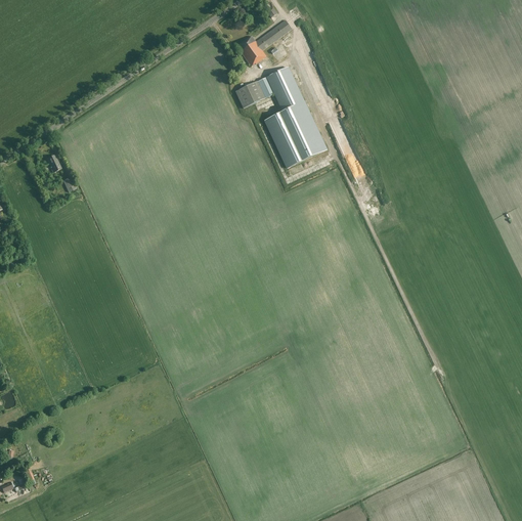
[(298,14),(294,4),(289,5),(293,16),(298,14)]
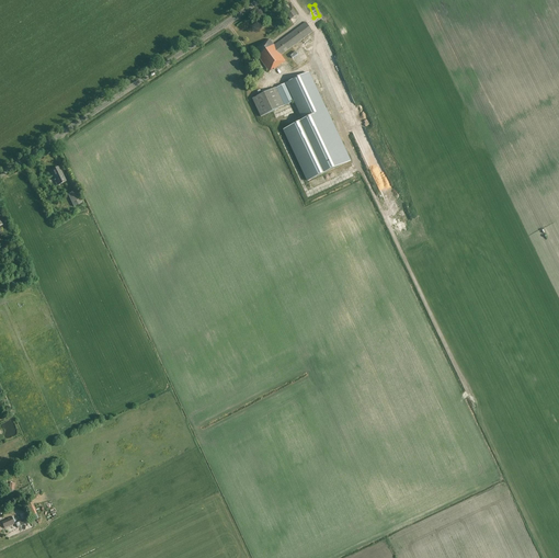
[(288,16),(294,12),(291,7),(284,11),(288,16)]
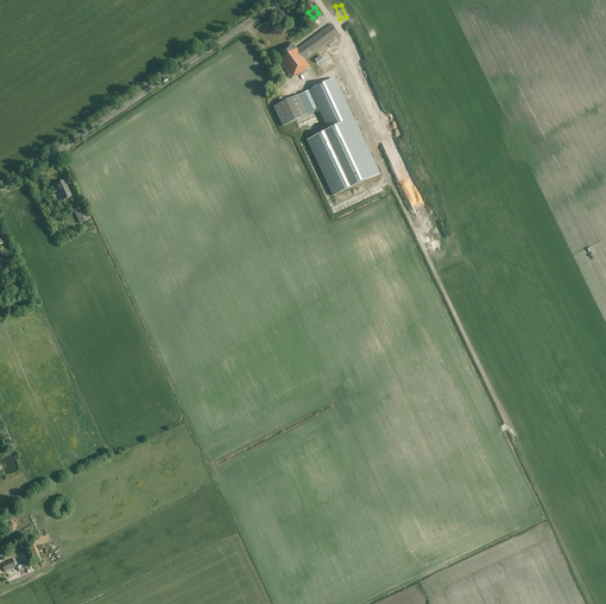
[(304,65),(308,63),(302,56),(336,31),(329,21),(295,46),(290,39),(273,51),(278,57),(277,58),(290,75),(304,64),(304,65)]
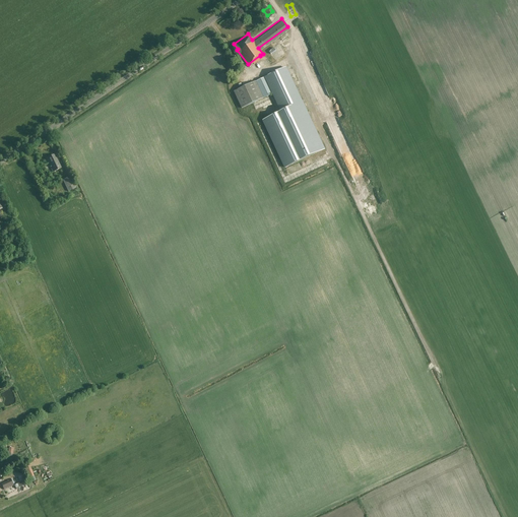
[(323,146),(284,64),(232,88),(240,106),(270,91),(278,110),(261,117),(283,165),(323,146)]
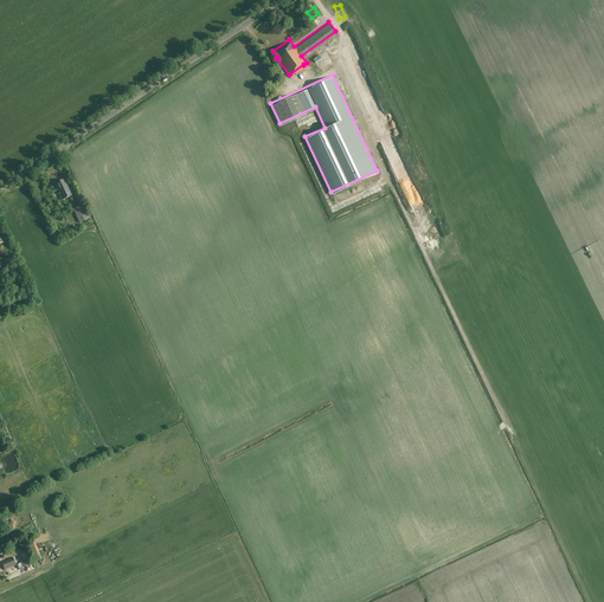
[(60,196),(69,193),(62,176),(52,181),(60,196)]
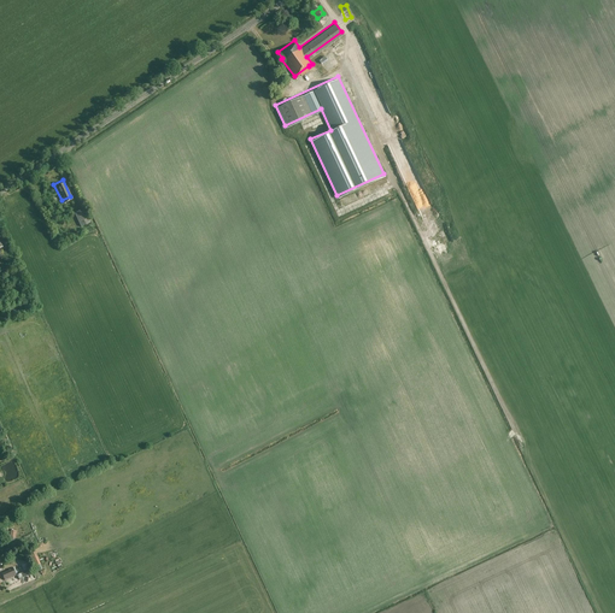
[(415,207),(421,205),(423,211),(427,210),(423,204),(427,202),(426,198),(414,204),(415,207)]
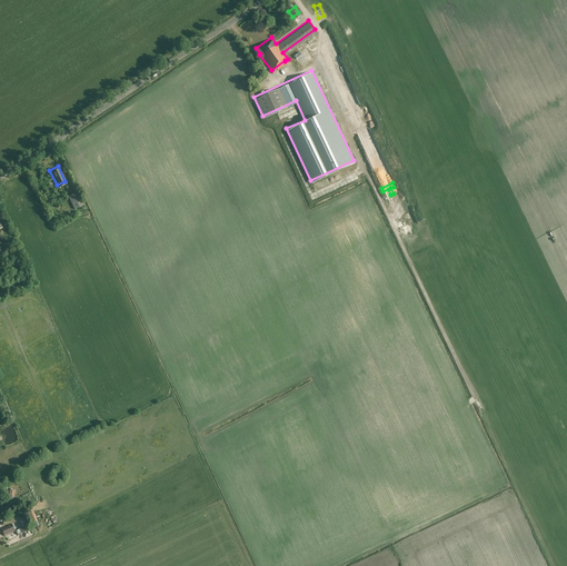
[(81,202),(76,189),(67,194),(73,206),(81,202)]
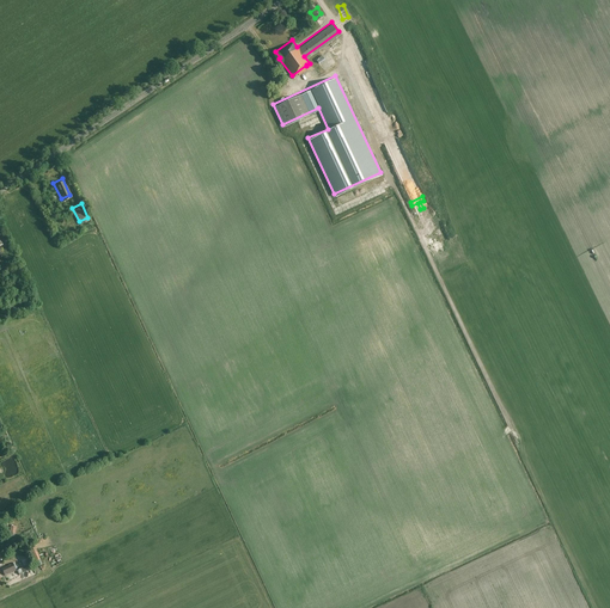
[(5,255),(10,252),(7,245),(0,249),(0,251),(2,255),(5,253),(5,255)]
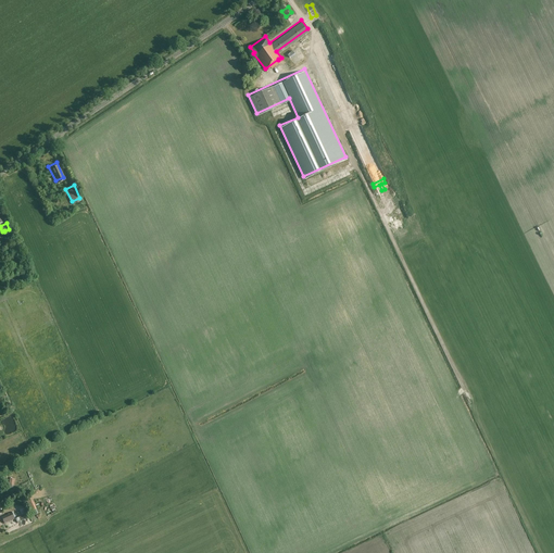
[(25,476),(19,479),(21,486),(27,484),(25,476)]
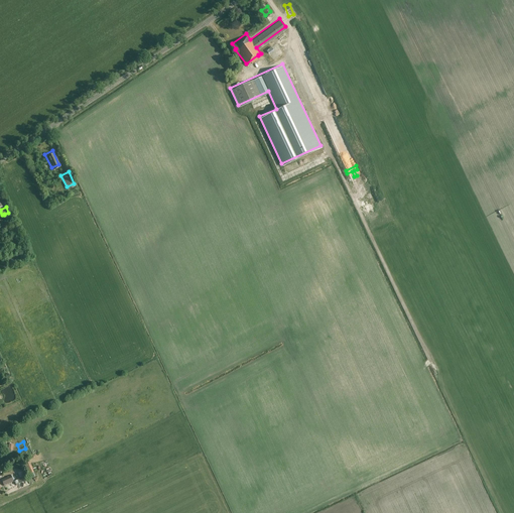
[(26,458),(22,460),(26,468),(24,469),(25,472),(31,469),(26,458)]
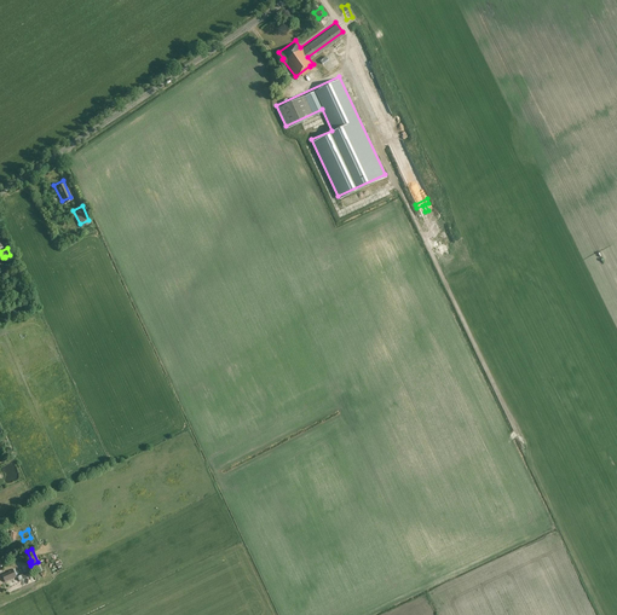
[(3,578),(13,573),(11,568),(0,573),(3,578)]
